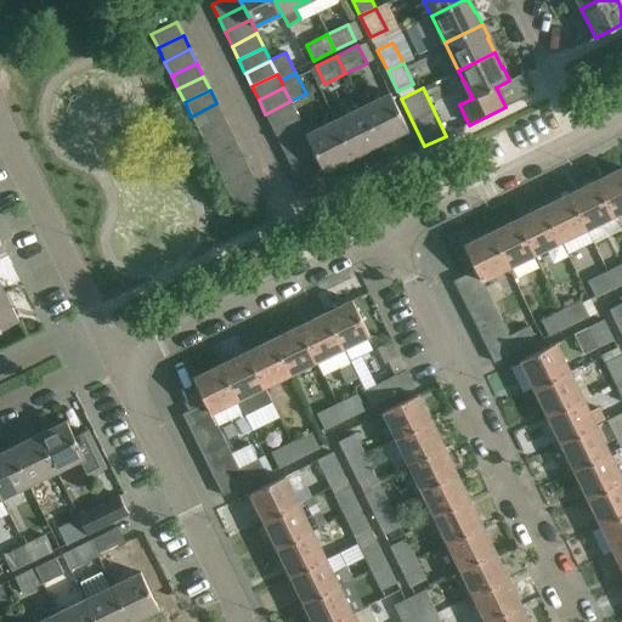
[(362,107),(380,143),(395,136),(395,137),(408,131),(408,129),(407,130),(390,94),(362,107)]
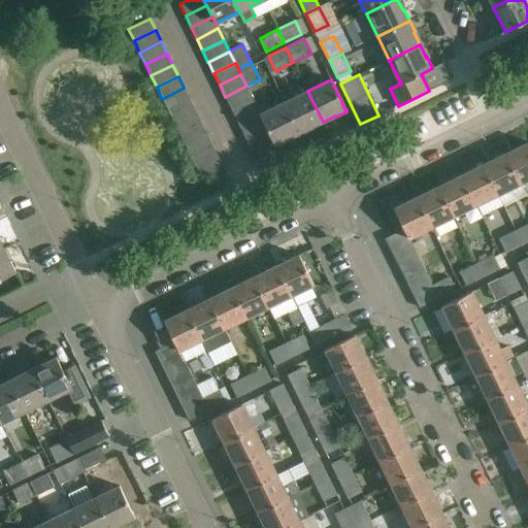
[(225,97),(231,108),(252,98),(246,86),(225,97)]
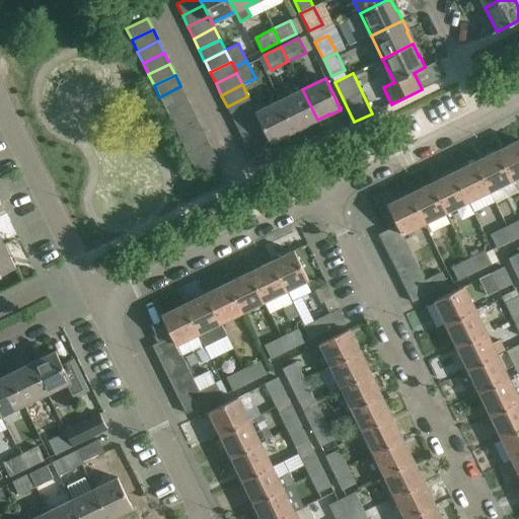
[(165,108),(187,97),(180,86),(159,97),(165,108)]
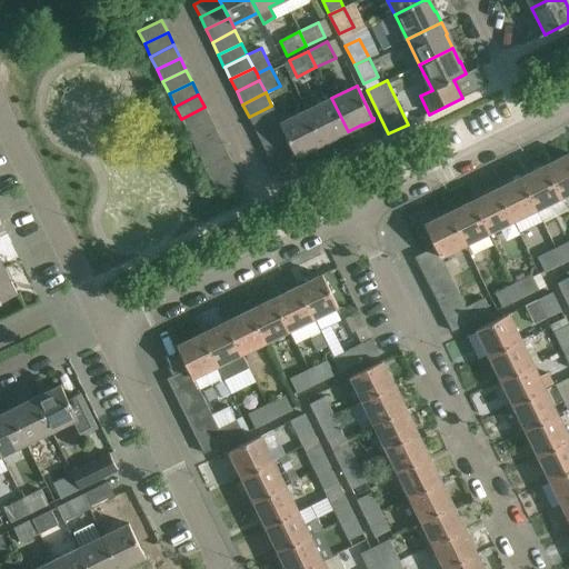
[(331,98),(306,110),(322,145),(333,139),(333,138),(348,131),(331,98)]
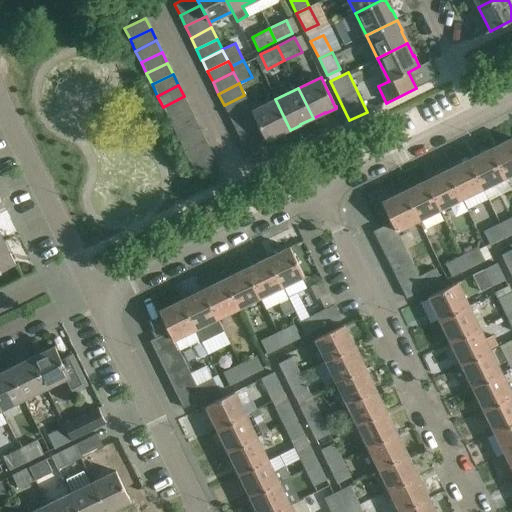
[(229,116),(250,106),(244,95),(224,105),(229,116)]
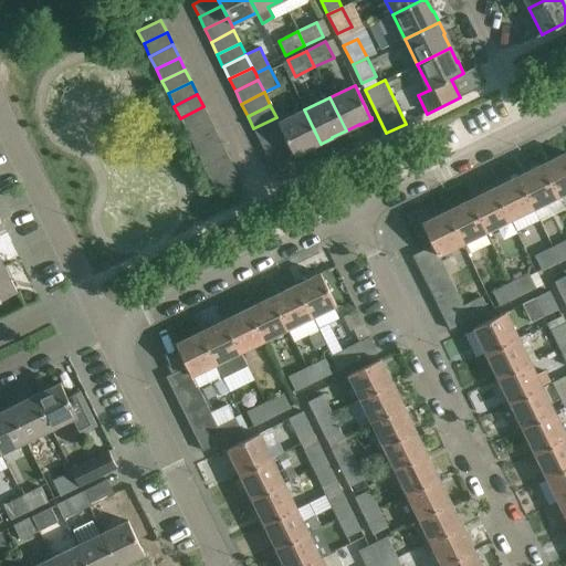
[(186,130),(209,119),(203,106),(180,118),(186,130)]
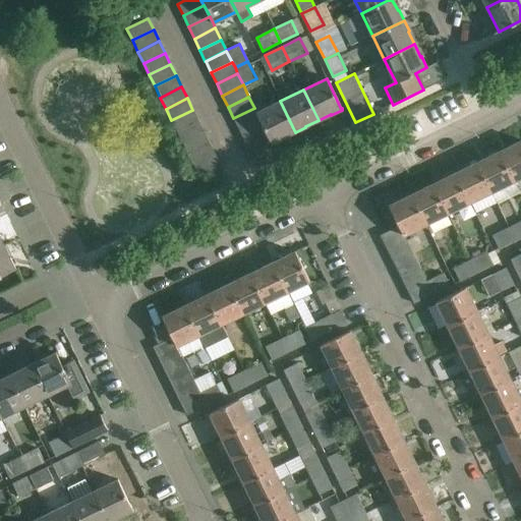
[(266,130),(272,142),(272,143),(273,142),(285,136),(285,137),(295,132),(280,101),(256,113),(259,119),(266,130)]
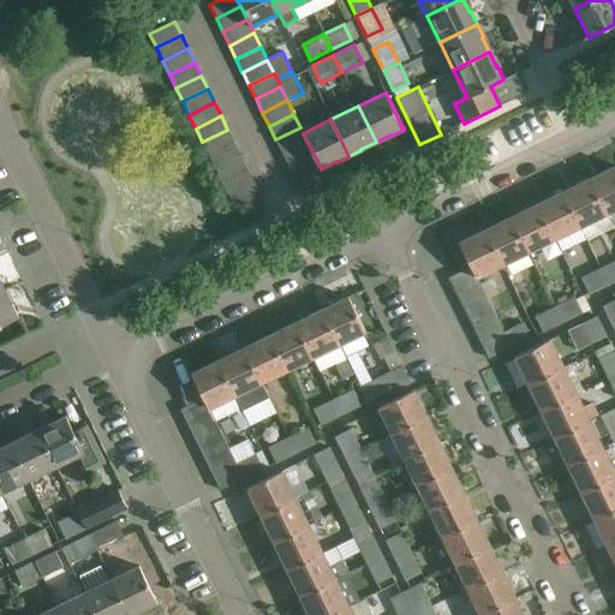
[(275,139),(281,153),(306,141),(303,133),(300,127),(275,139)]
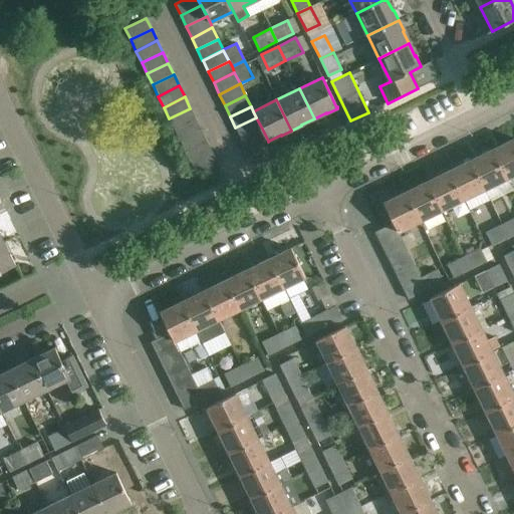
[(169,118),(175,130),(196,119),(190,108),(169,118)]
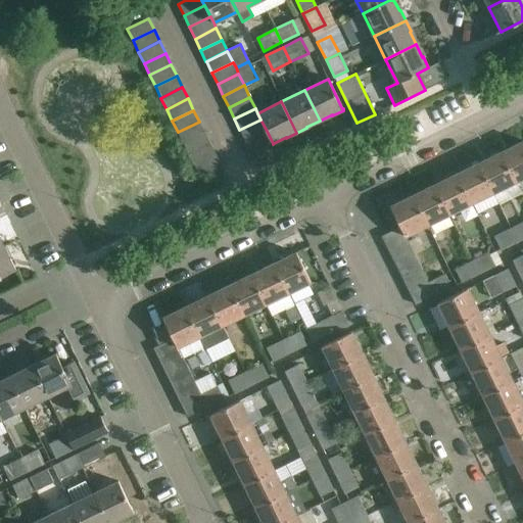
[(260,120),(239,130),(245,141),(267,131),(260,120)]
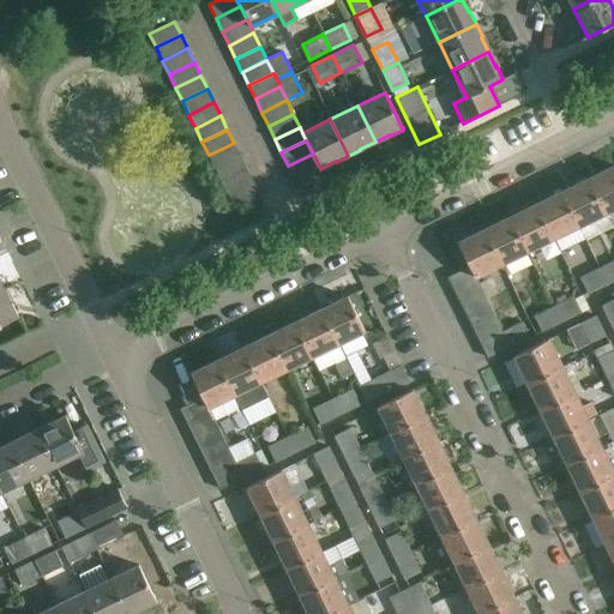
[(240,156),(234,143),(209,155),(215,168),(240,156)]
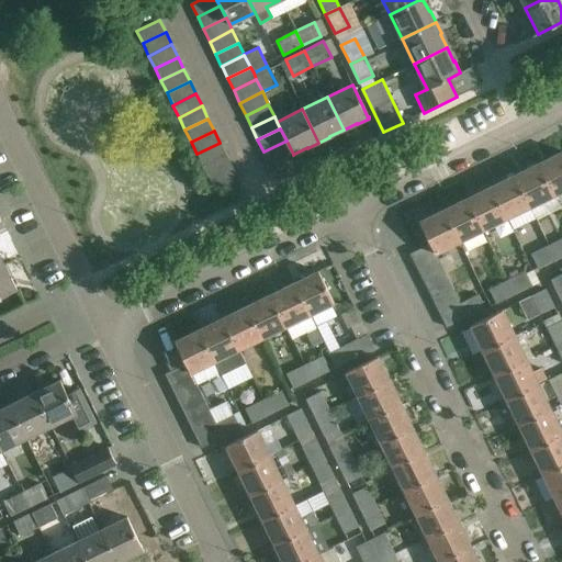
[(293,154),(287,141),(263,152),(270,165),(293,154)]
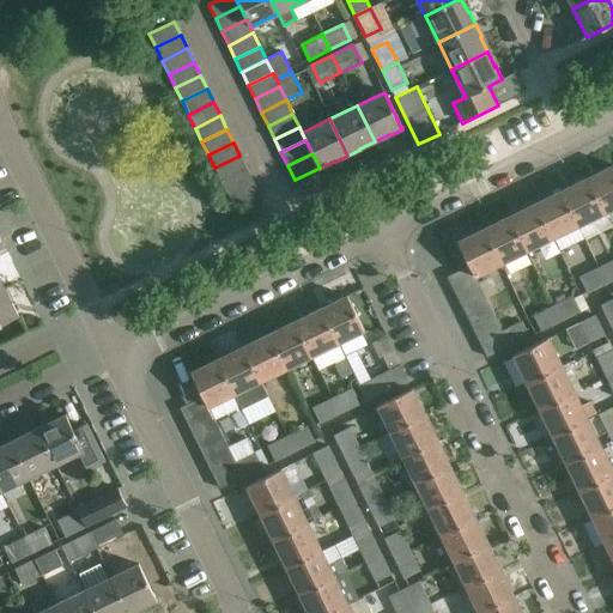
[(222,182),(247,169),(240,156),(214,168),(222,182)]
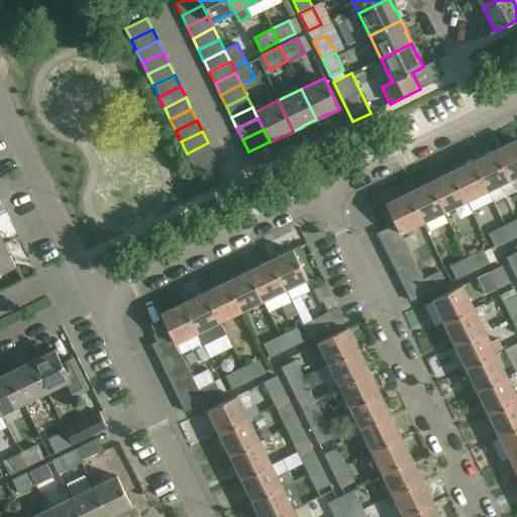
[(516,139),(495,150),(510,180),(516,176),(516,139)]
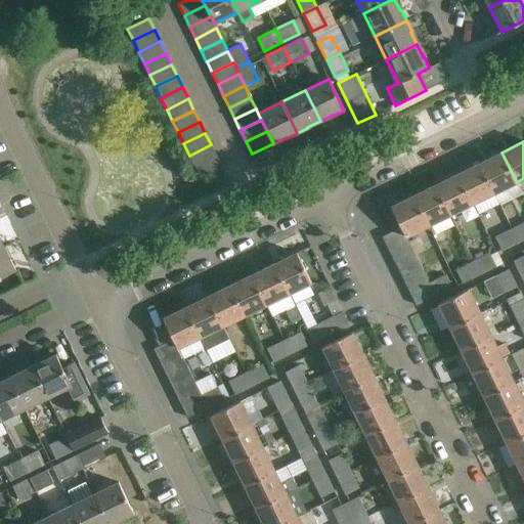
[(216,157),(211,144),(189,156),(194,167),(216,157)]
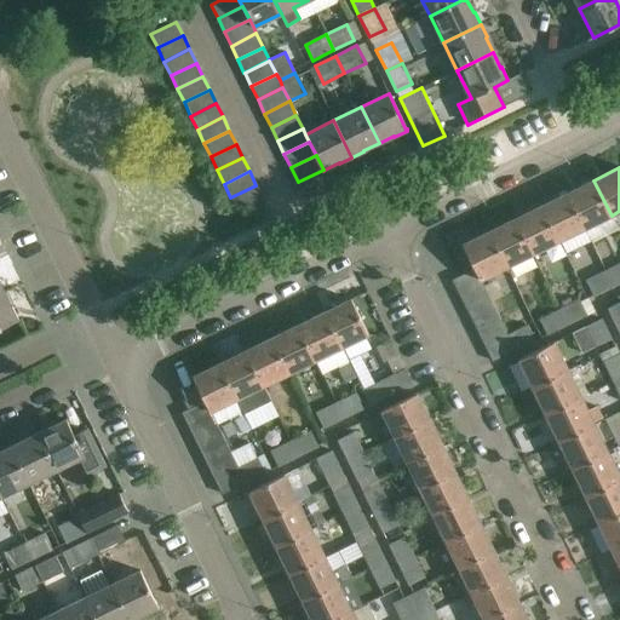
[(568,193),(585,228),(612,216),(593,181),(568,193)]
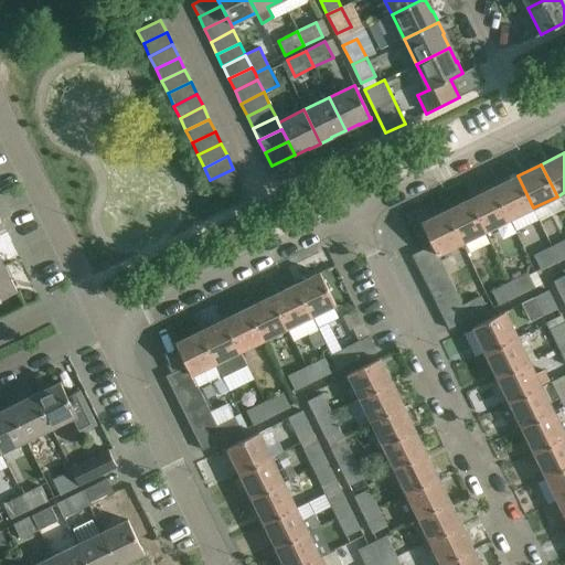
[(233,169),(210,180),(216,192),(240,181),(233,169)]
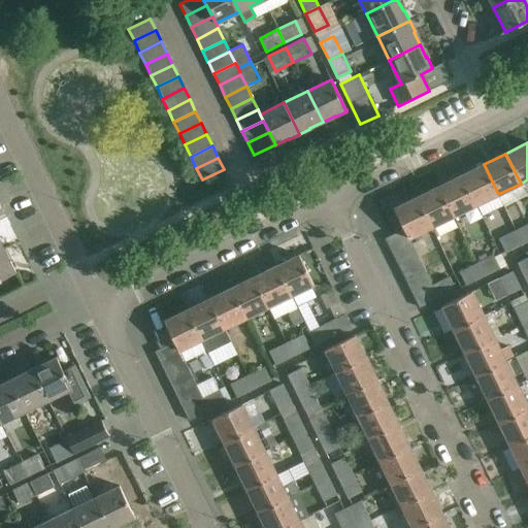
[(462,175),(476,205),(498,194),(484,164),(462,175)]
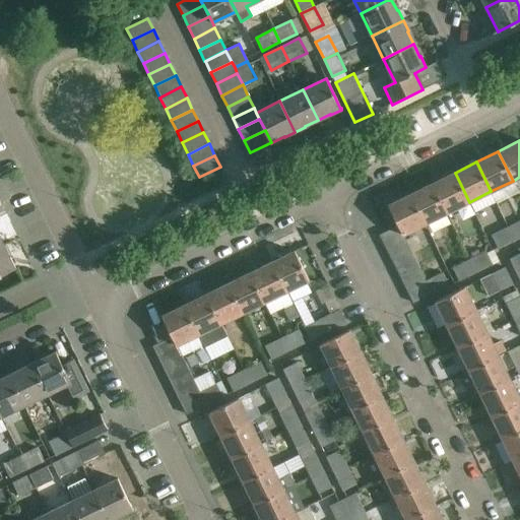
[(469,202),(455,173),(433,183),(447,212),(469,202)]
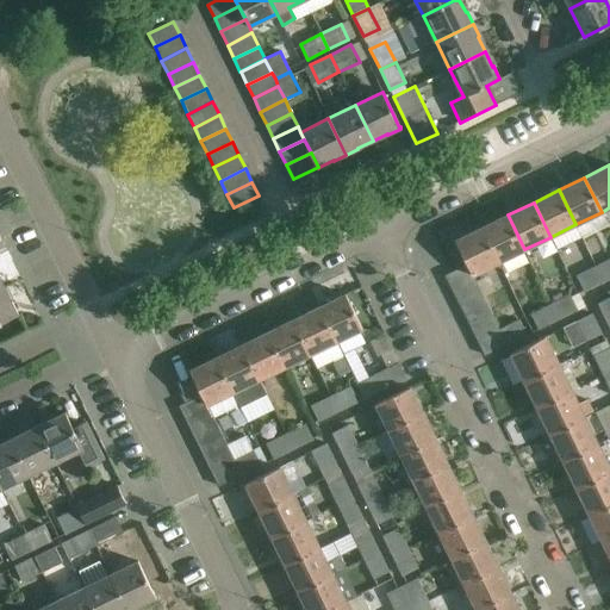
[(508,215),(483,228),(499,262),(524,249),(508,215)]
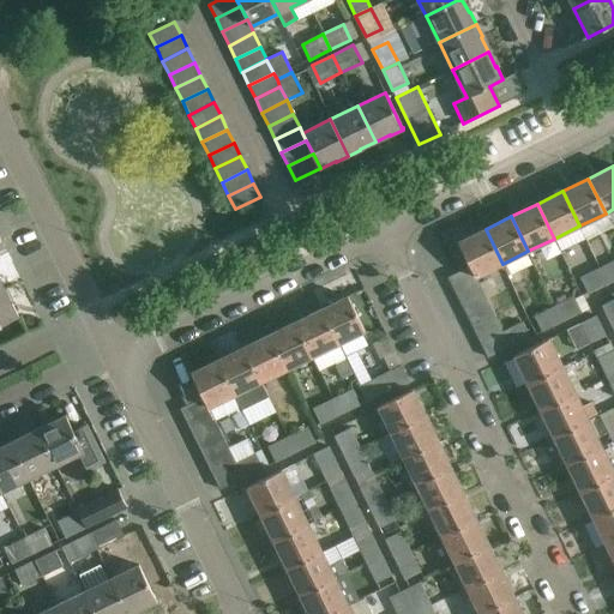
[(458,242),(469,266),(476,276),(503,264),(486,229),(458,242)]
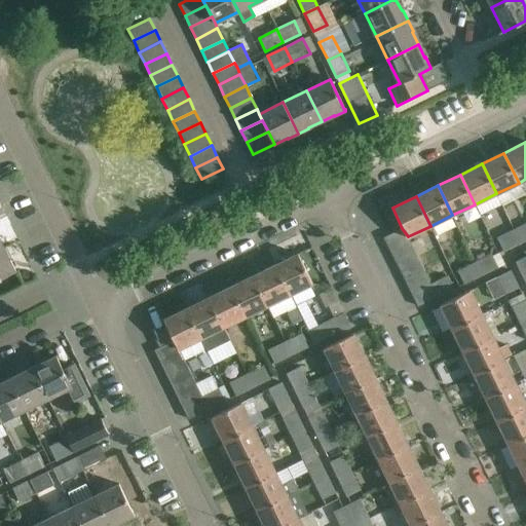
[(514,229),(521,243),(525,240),(525,213),(524,210),(509,218),(514,229)]
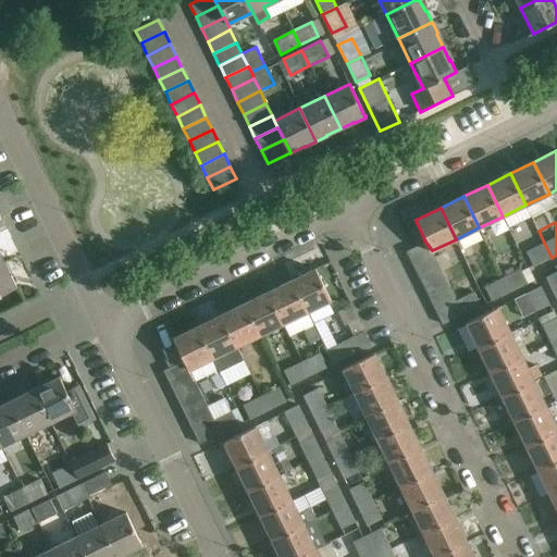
[(433,254),(432,250),(425,242),(406,251),(412,264),(433,254)]
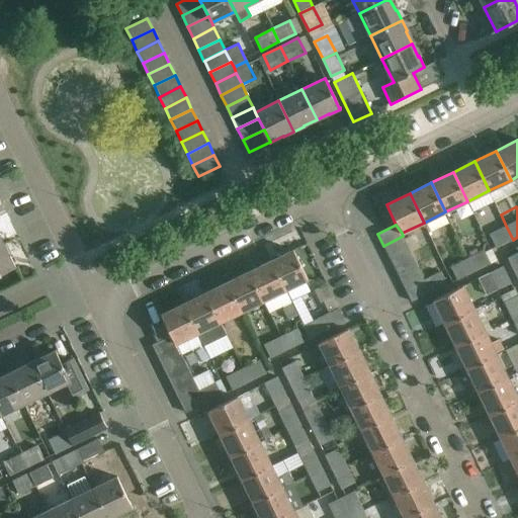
[(506,226),(488,235),(495,249),(513,240),(506,226)]
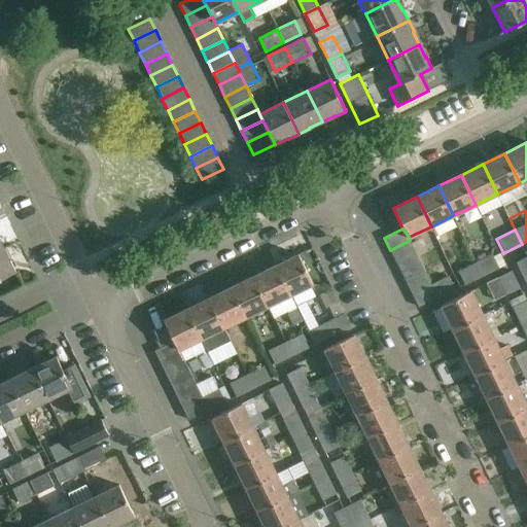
[(395,261),(415,251),(410,240),(390,250),(395,261)]
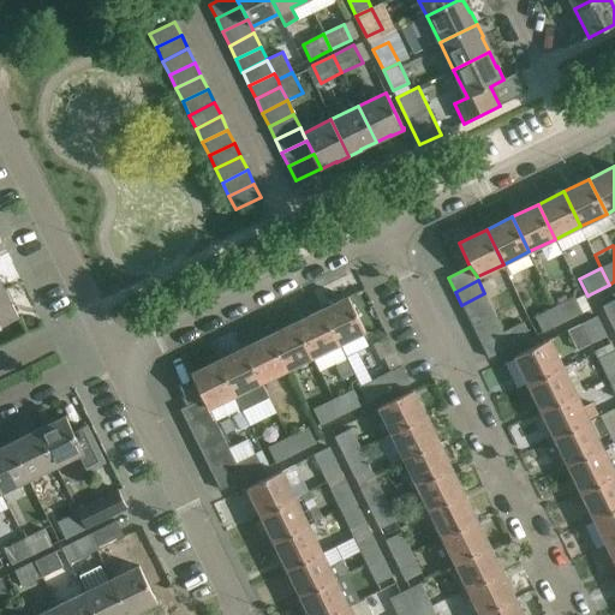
[(0,324),(17,317),(17,318),(18,317),(12,304),(11,304),(4,290),(0,291),(0,324)]
